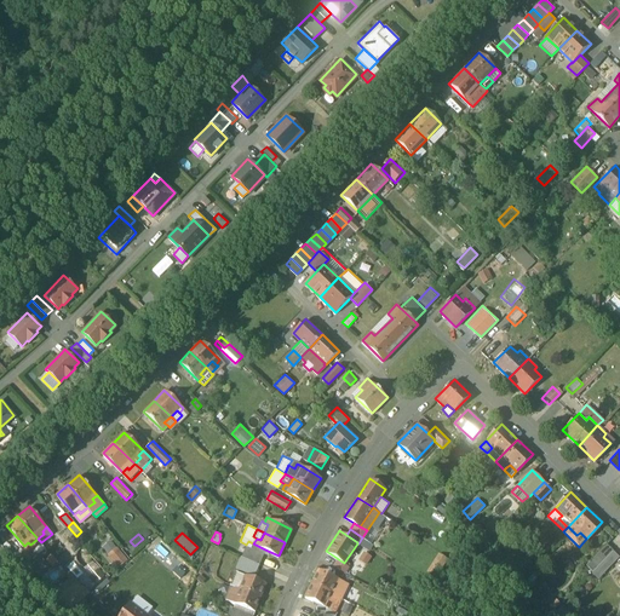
[(373,543),(362,537),(359,543),(369,550),(373,543)]
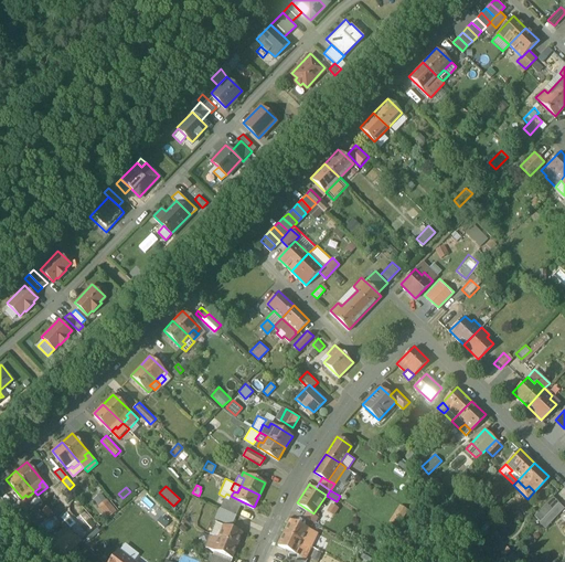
[(38,495),(34,491),(28,497),(25,495),(22,498),(27,505),(38,495)]
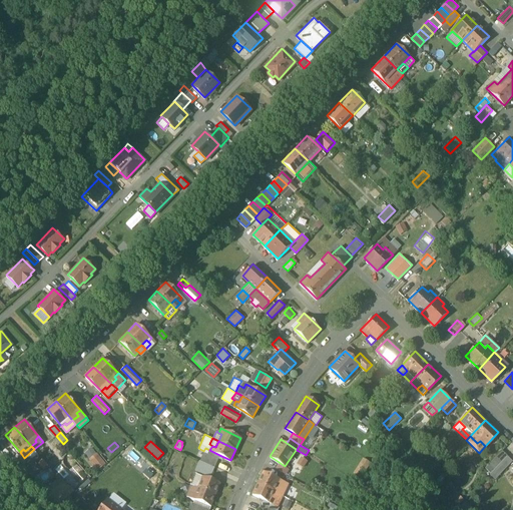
[(84,452),(89,458),(96,452),(91,446),(84,452)]
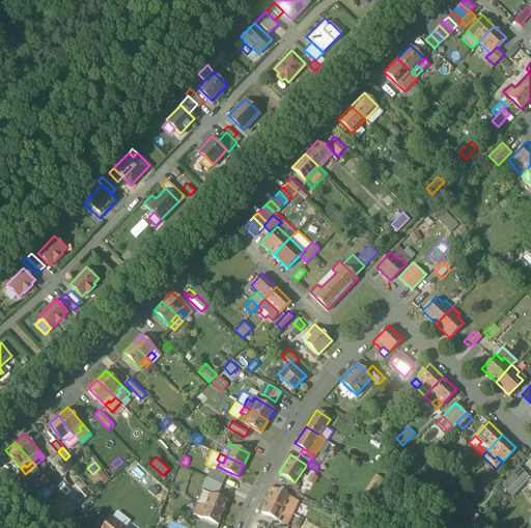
[(211,467),(207,475),(224,483),(229,472),(217,466),(213,464),(211,467)]
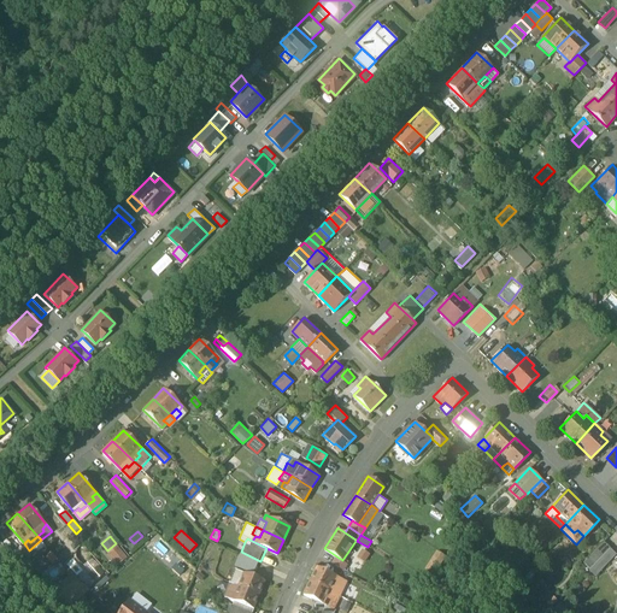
[(41,540),(29,550),(34,555),(46,544),(41,540)]
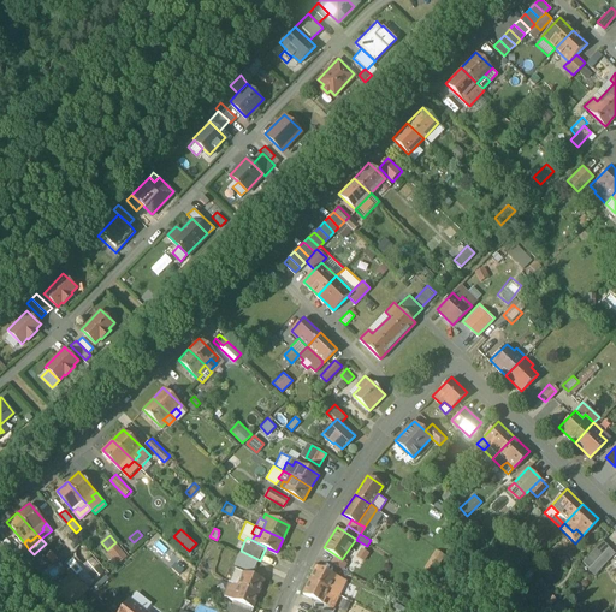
[(128,554),(117,541),(116,542),(107,550),(118,563),(128,554)]
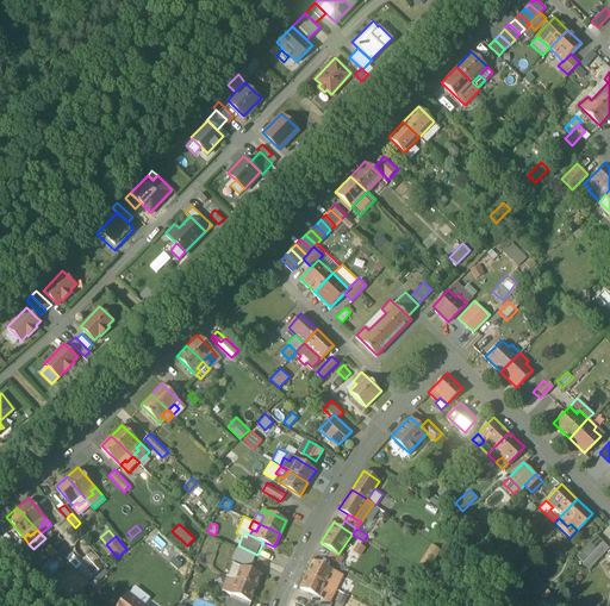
[(577,556),(583,562),(590,555),(603,541),(597,536),(577,556)]
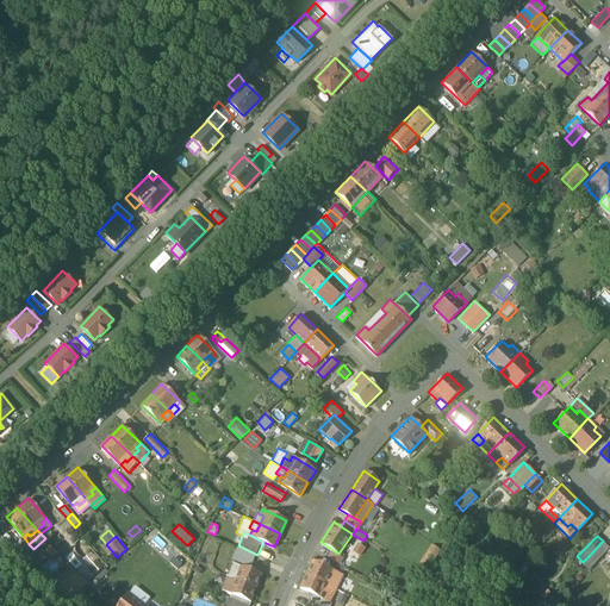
[(603,541),(590,555),(596,561),(609,547),(603,541)]
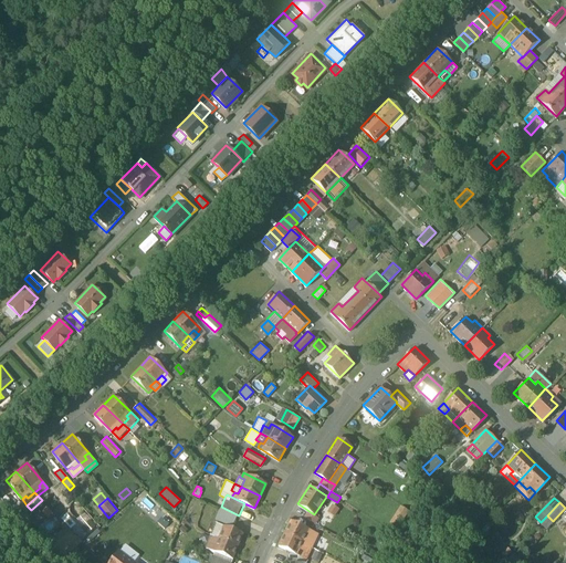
[(339,508),(332,503),(327,511),(335,515),(339,508)]
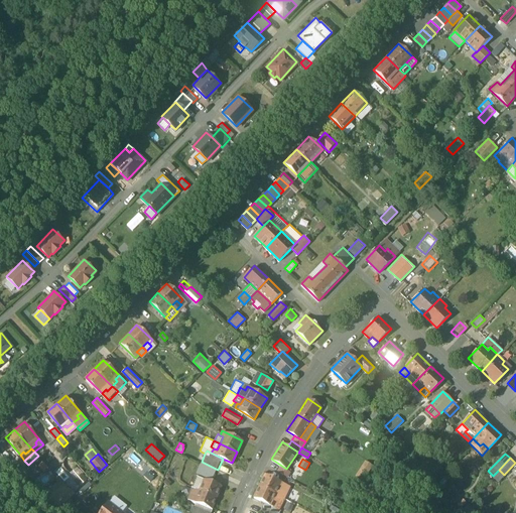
[(373,464),(365,460),(355,475),(363,480),(373,464)]
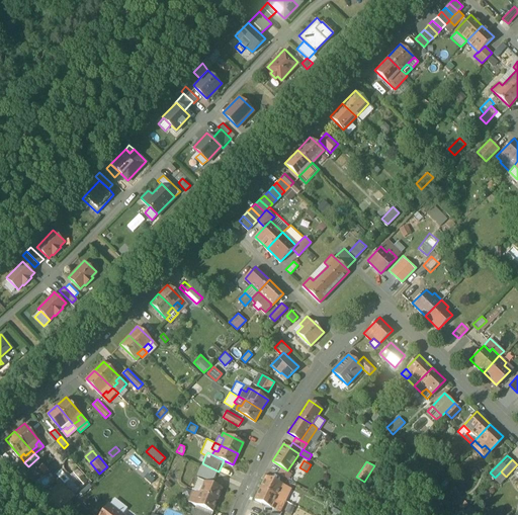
[(48,467),(41,462),(37,466),(44,471),(48,467)]
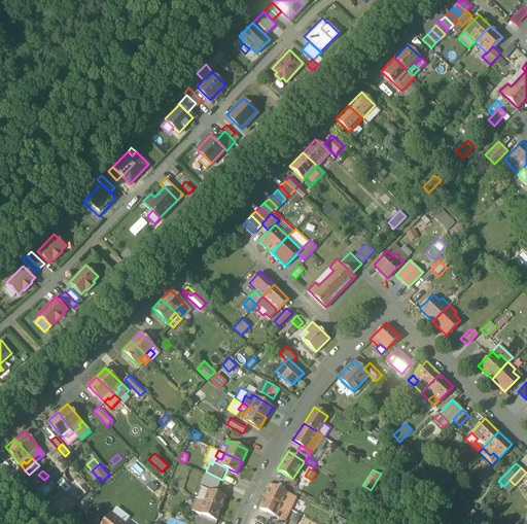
[(218,489),(222,480),(206,472),(201,481),(218,489)]
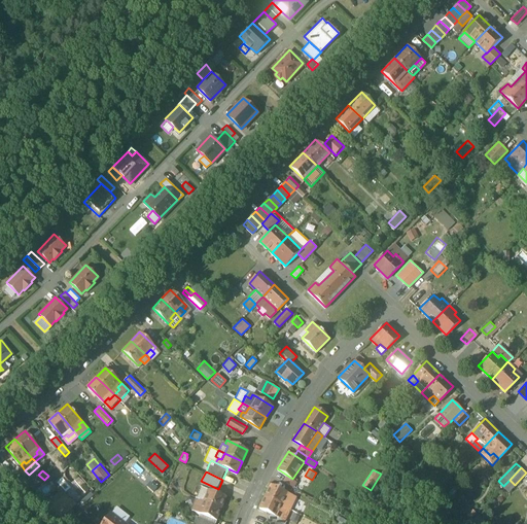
[(296,481),(292,479),(286,475),(283,481),(293,487),(296,481)]
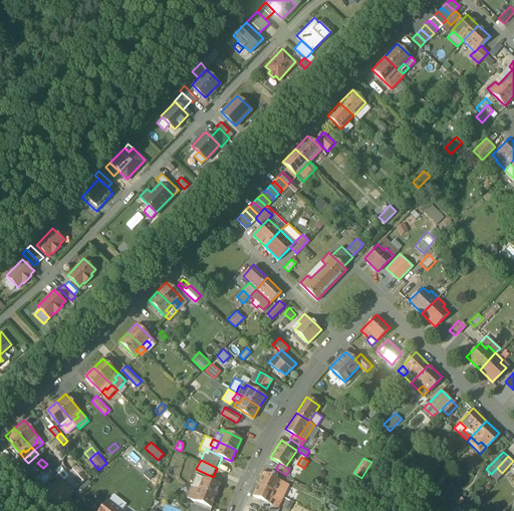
[(72,470),(76,474),(81,470),(81,471),(83,470),(78,464),(72,470)]
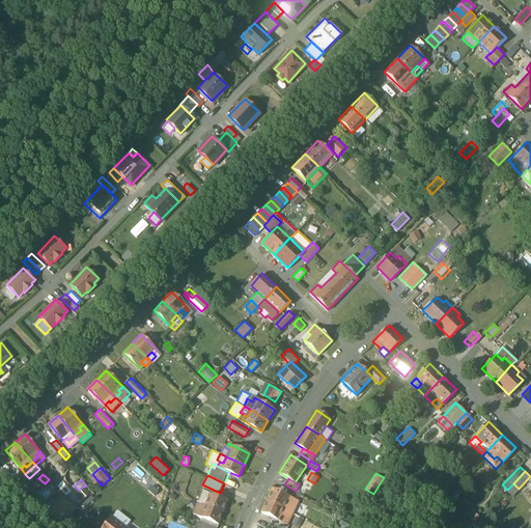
[(159,490),(151,483),(147,488),(154,495),(159,490)]
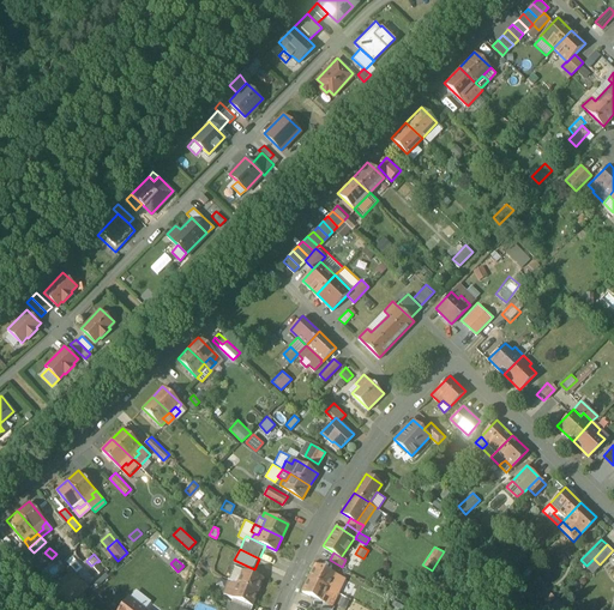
[(594,572),(600,565),(594,559),(587,566),(594,572)]
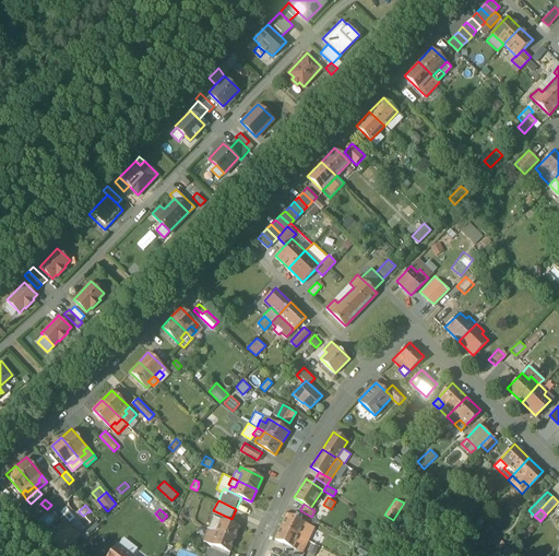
[(88,512),(88,511),(83,516),(80,519),(86,525),(94,518),(88,512)]
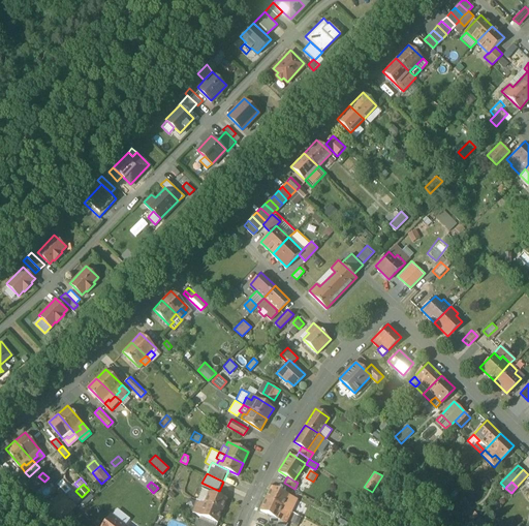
[(271,486),(266,497),(288,508),(292,501),(289,500),(292,496),(271,486)]
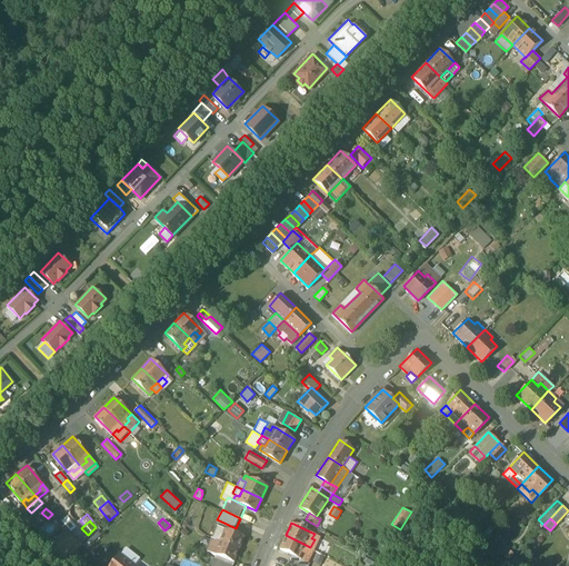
[(222,533),(220,540),(239,548),(245,535),(221,526),(219,532),(222,533)]
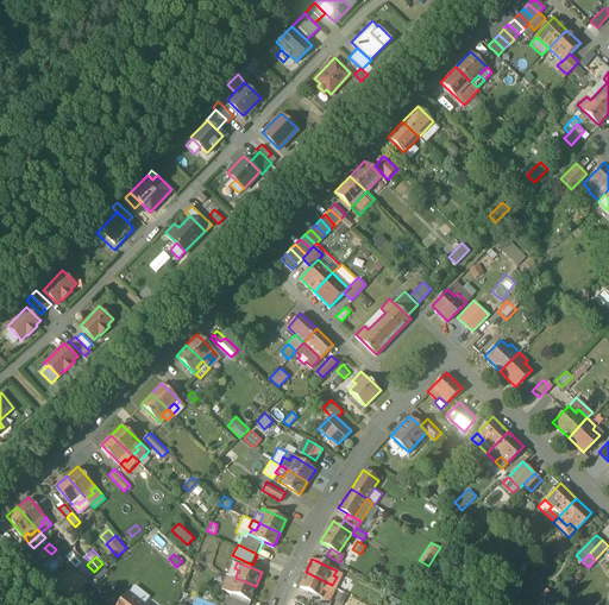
[(232,566),(228,574),(236,578),(238,569),(234,568),(232,566)]
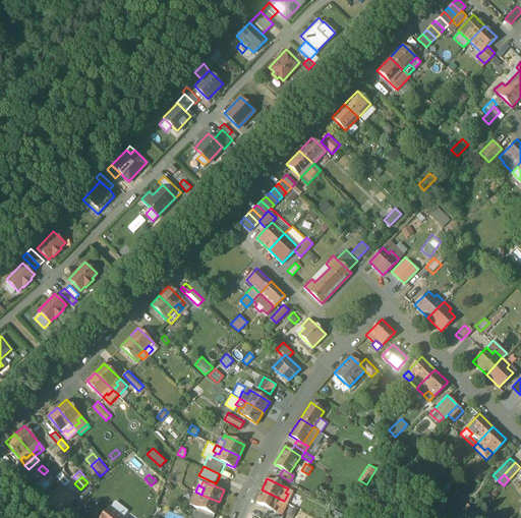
[(93,488),(90,485),(80,493),(82,496),(93,488)]
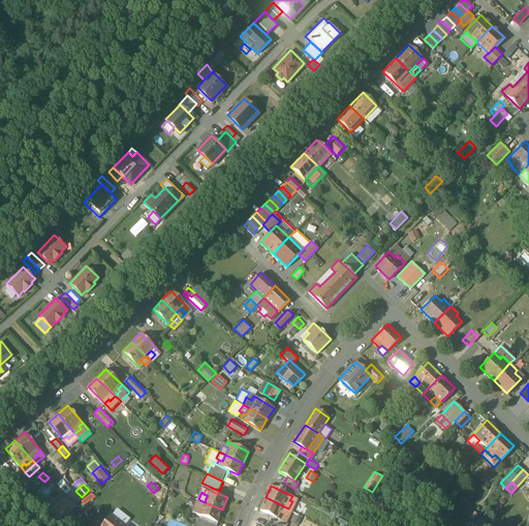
[(367,497),(360,493),(354,500),(362,504),(367,497)]
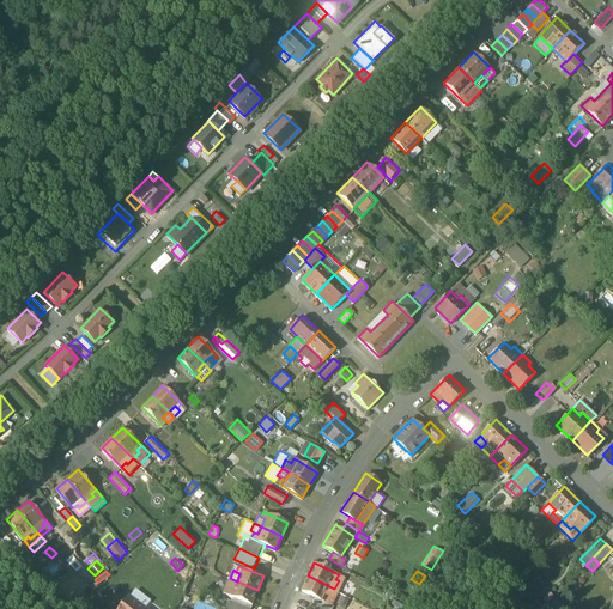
[(331,597),(334,589),(308,576),(301,589),(314,596),(326,601),(328,595),(331,597)]
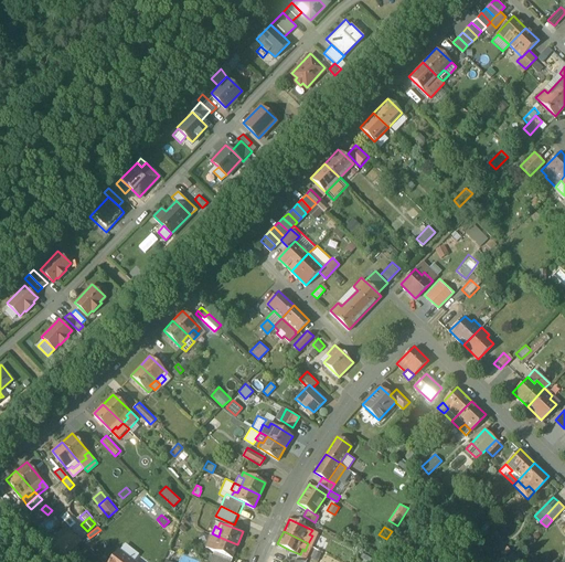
[(215,544),(219,537),(212,533),(209,541),(211,542),(215,544)]
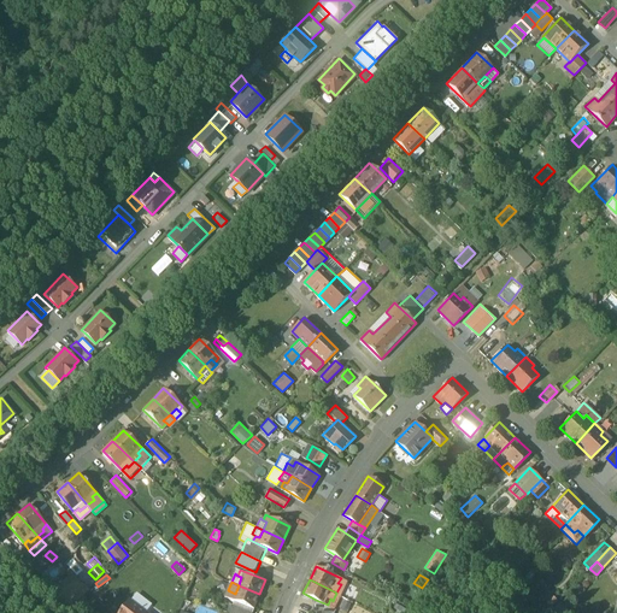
[(253,607),(259,594),(239,585),(235,594),(230,591),(229,597),(236,601),(253,607)]
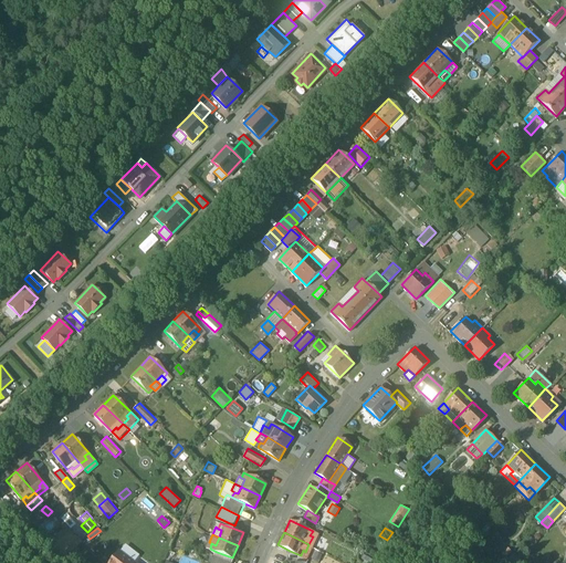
[(125,543),(119,550),(134,561),(139,554),(125,543)]
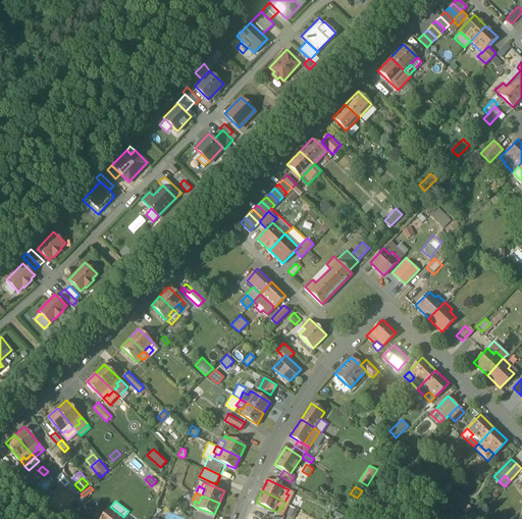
[(471,507),(466,503),(461,508),(466,513),(471,507)]
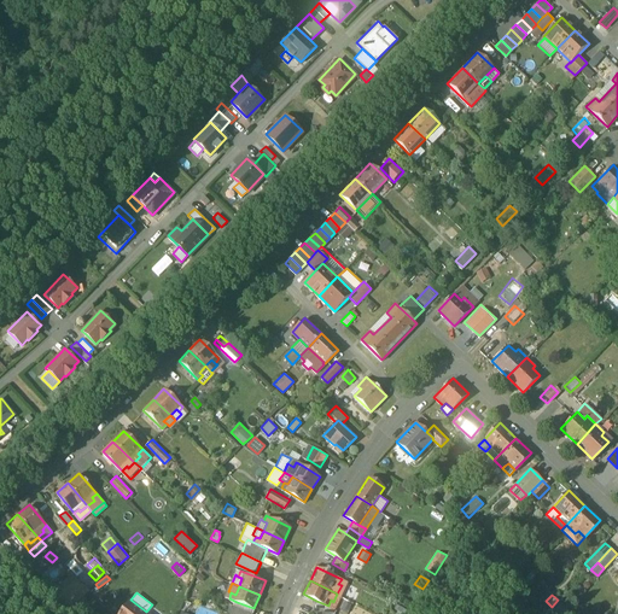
[(117,613),(147,613),(146,612),(130,600),(129,600),(117,613)]
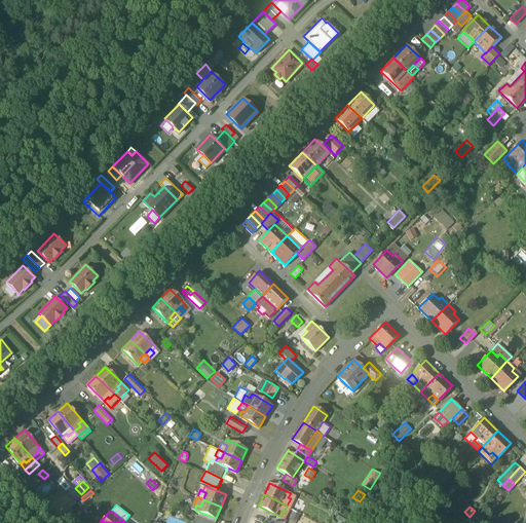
[(269,512),(267,516),(284,522),(286,519),(279,516),(269,512)]
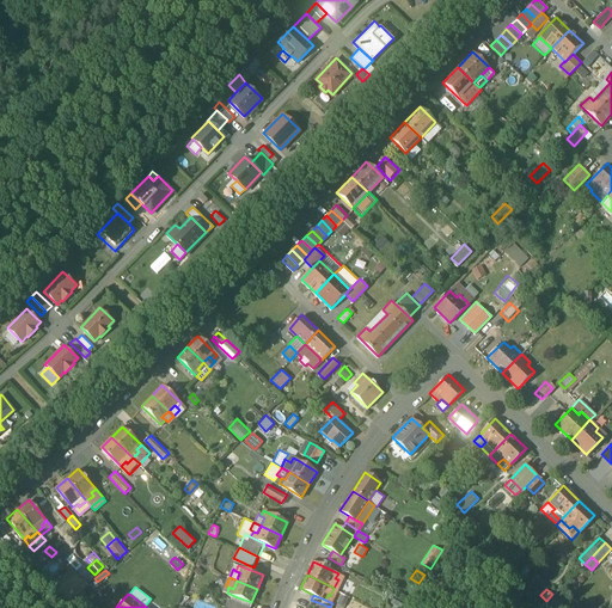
[(230,607),(249,607),(251,602),(234,596),(230,607)]
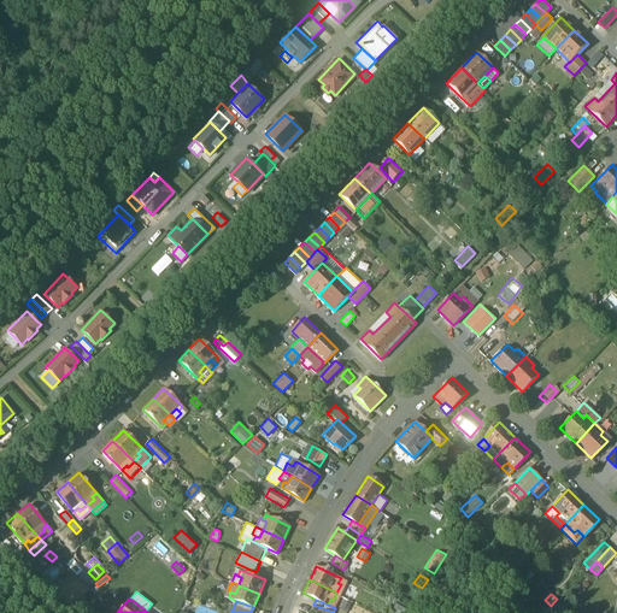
[(573,612),(560,601),(552,609),(554,612),(573,612)]
